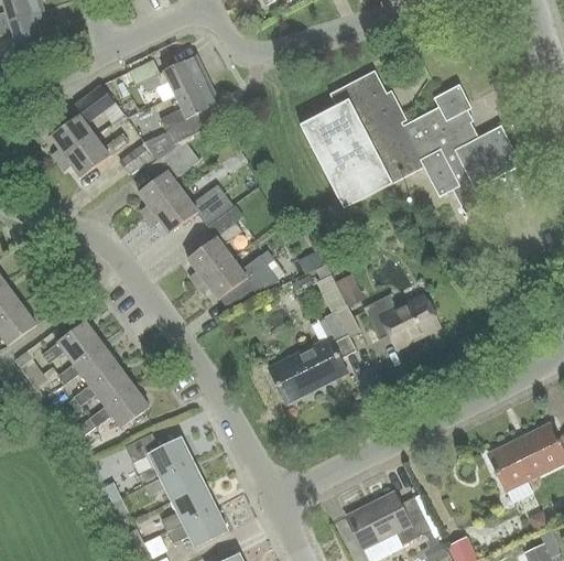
[(0,12),(0,23),(44,9),(41,0),(1,0),(6,11),(0,12)]
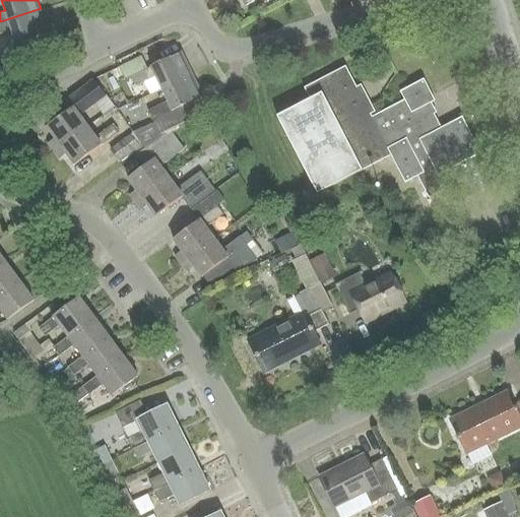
[(48,31),(44,17),(41,8),(0,21),(0,31),(11,28),(15,42),(48,31)]
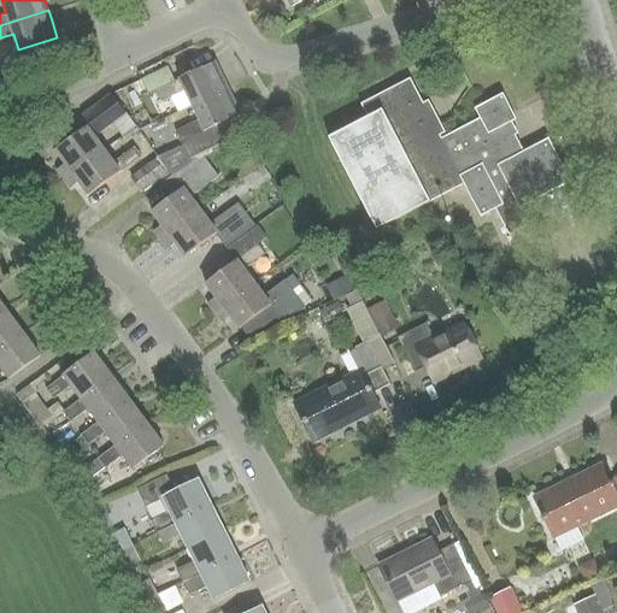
[(175,78),(168,63),(141,76),(148,92),(156,88),(162,99),(184,88),(192,102),(228,84),(216,59),(175,78)]
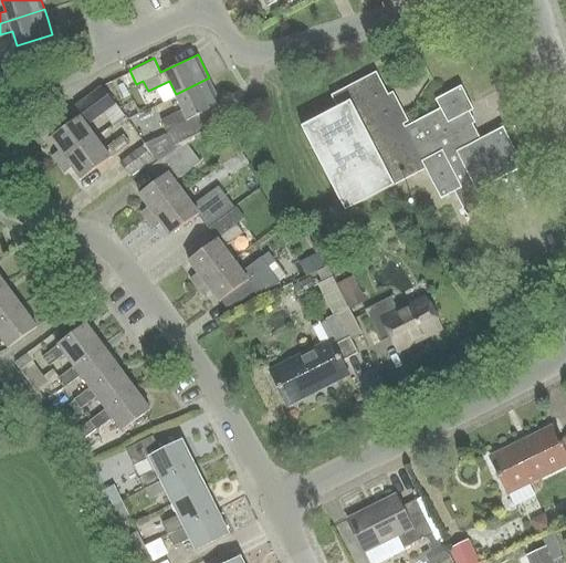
[(480,137),(467,111),(473,107),(461,84),(436,97),(440,106),(405,125),(376,70),(331,93),(337,105),(301,124),(345,209),(426,167),(441,197),(453,190),(467,214),(484,205),(477,189),(523,165),(503,125),(480,137)]
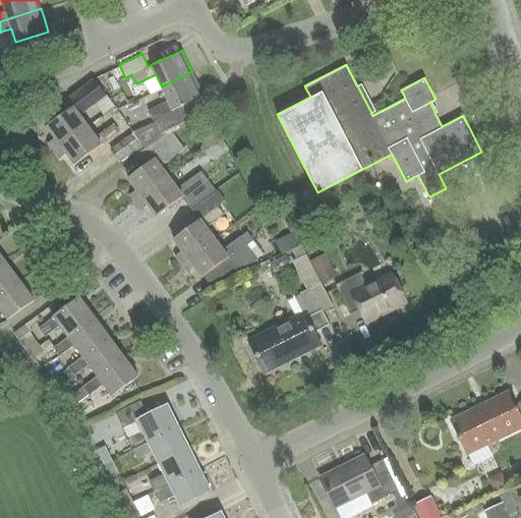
[(203,94),(192,71),(162,87),(167,99),(148,109),(153,118),(178,105),(203,94)]
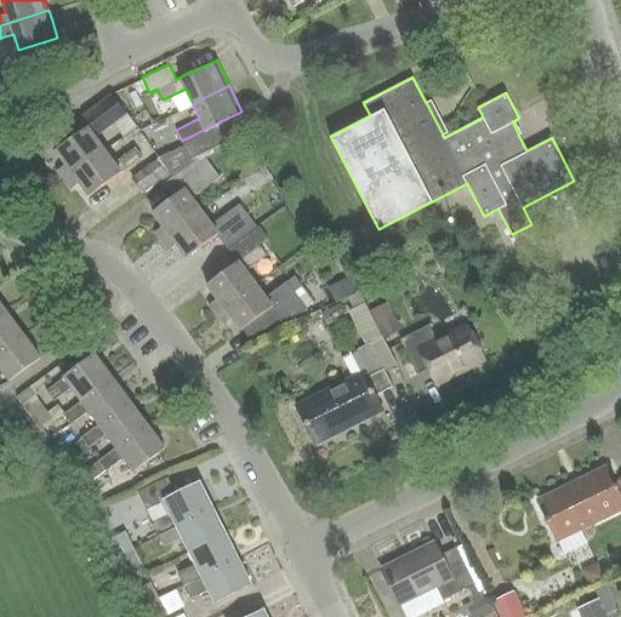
[(57,169),(64,177),(103,148),(93,135),(125,112),(110,92),(83,114),(89,123),(85,126),(56,149),(66,163),(57,169)]
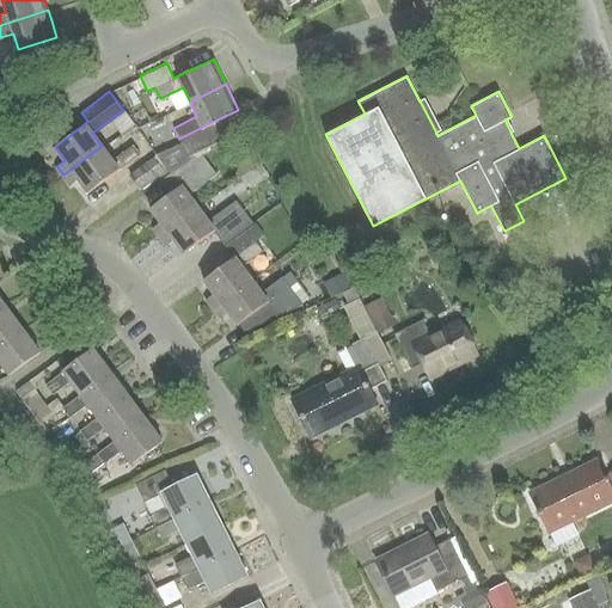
[(218,141),(209,123),(179,139),(188,155),(218,141)]
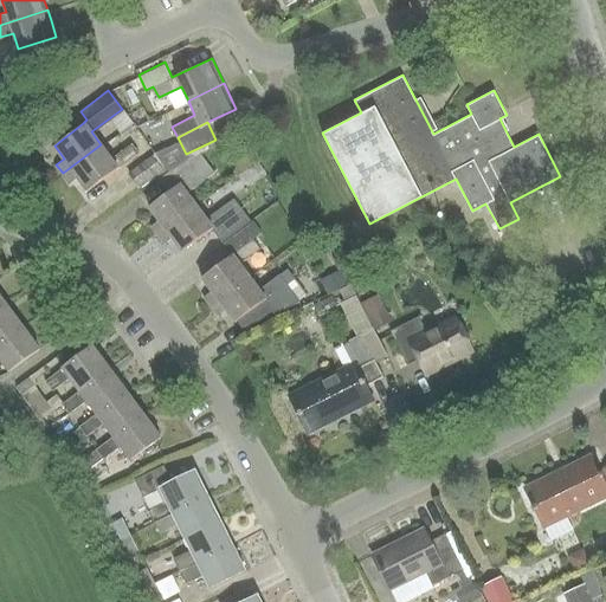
[(101,144),(63,173),(69,181),(77,175),(86,188),(116,167),(139,150),(131,141),(110,156),(101,144)]
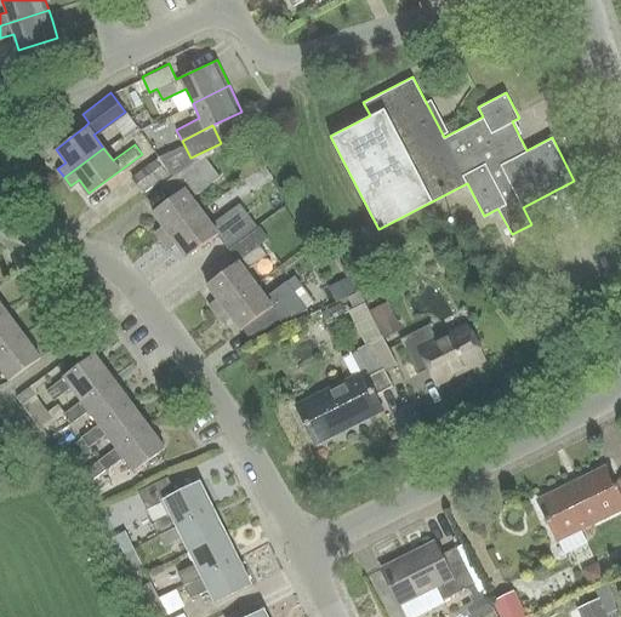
[(154,229),(161,239),(201,210),(192,196),(220,175),(205,154),(186,164),(164,181),(174,194),(153,210),(163,223),(154,229)]
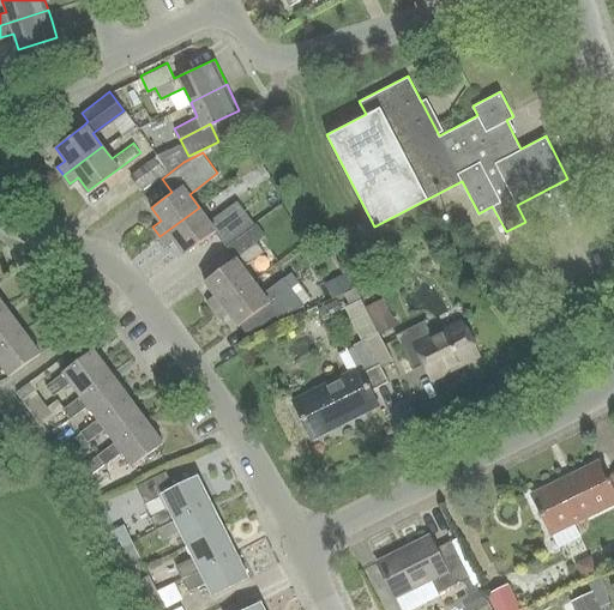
[(130,173),(140,187),(163,169),(154,156),(130,173)]
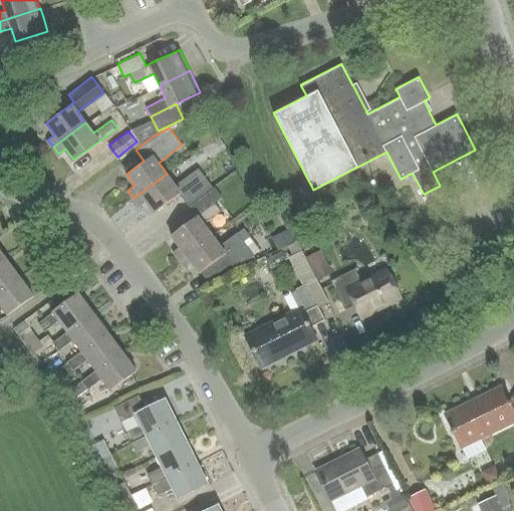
[(167,174),(134,198),(140,206),(146,201),(154,212),(180,193),(188,204),(213,186),(199,167),(175,185),(167,174)]
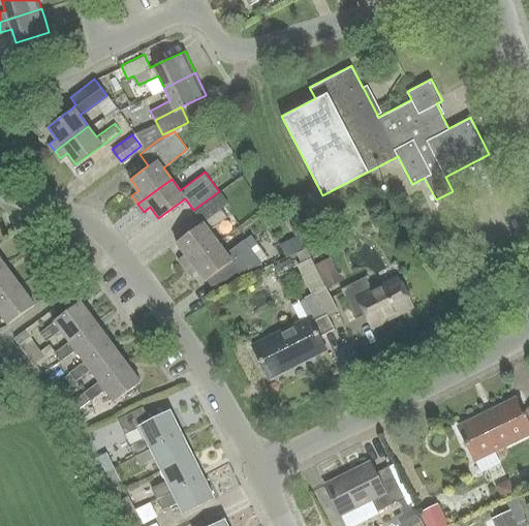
[(178,257),(184,266),(217,241),(209,229),(227,216),(221,207),(201,221),(203,222),(176,241),(184,252),(178,257)]
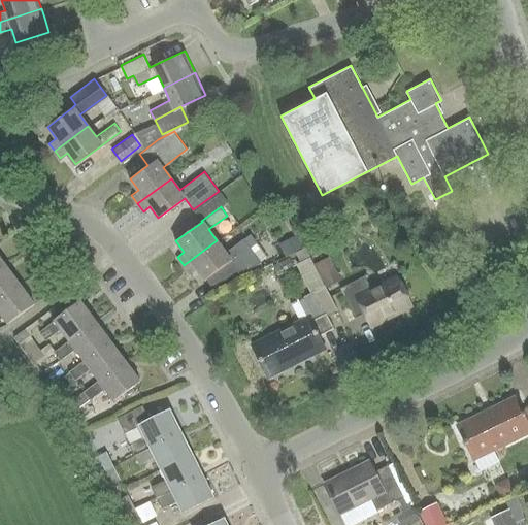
[(261,261),(268,257),(250,233),(243,237),(250,247),(261,261)]
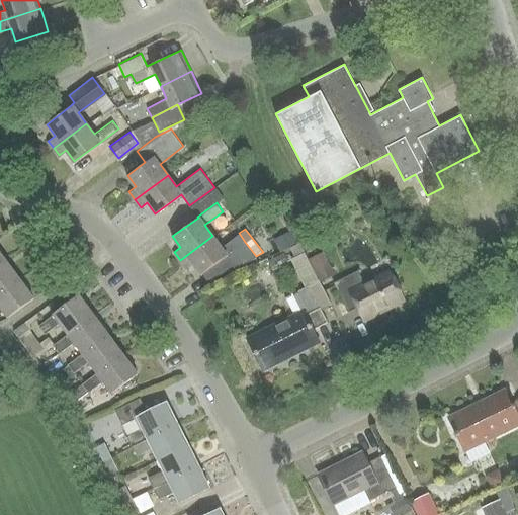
[(280,236),(286,247),(297,242),(291,231),(280,236)]
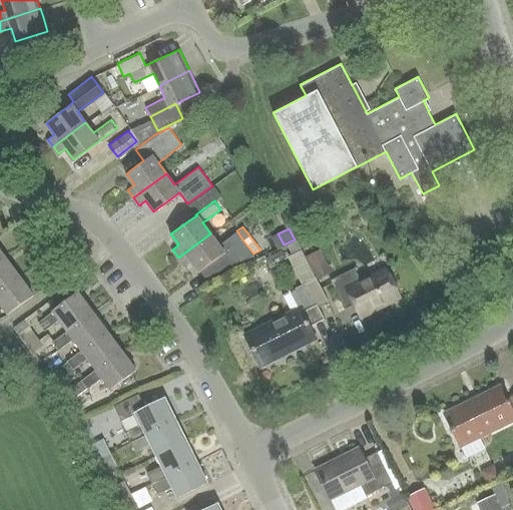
[(253,253),(236,230),(219,244),(210,233),(178,258),(184,266),(190,261),(198,272),(223,252),(232,265),(253,253)]
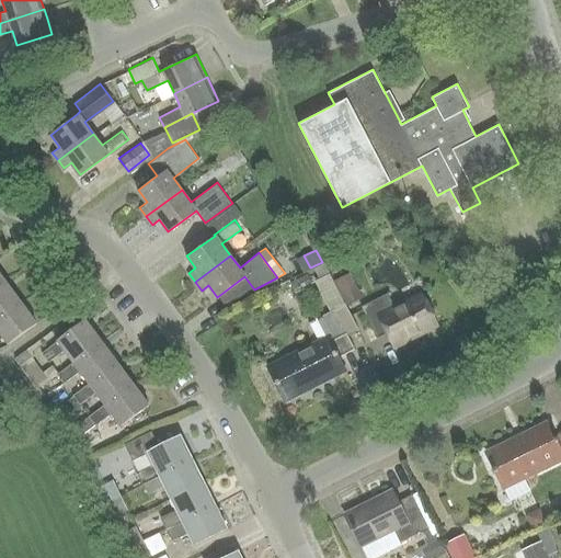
[(319,277),(315,280),(330,310),(334,308),(347,334),(358,329),(324,262),(315,268),(319,277)]
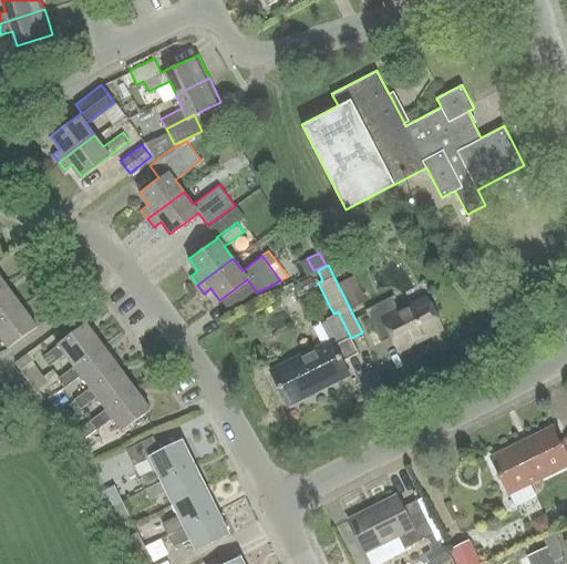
[(367,300),(353,275),(338,283),(351,308),(367,300)]
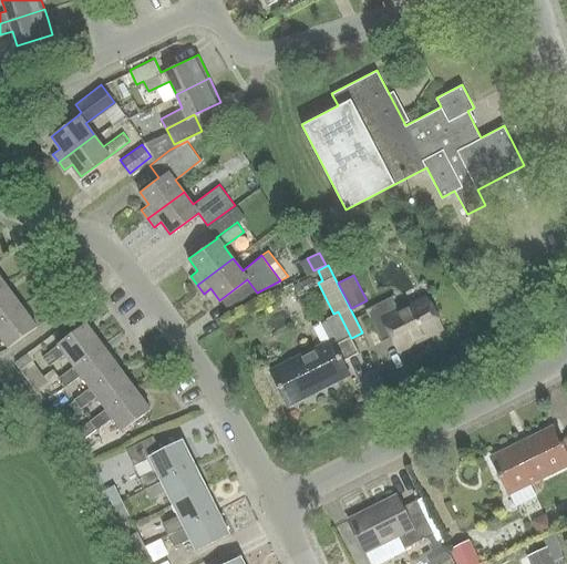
[(0,318),(21,304),(4,283),(0,285),(0,318)]
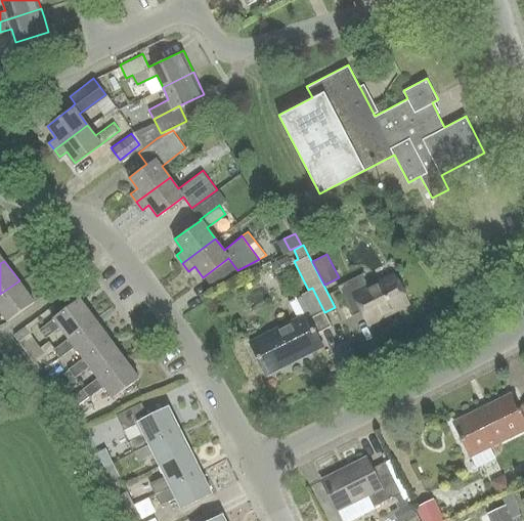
[(368,286),(361,273),(338,285),(351,313),(363,308),(369,320),(406,302),(392,274),(368,286)]
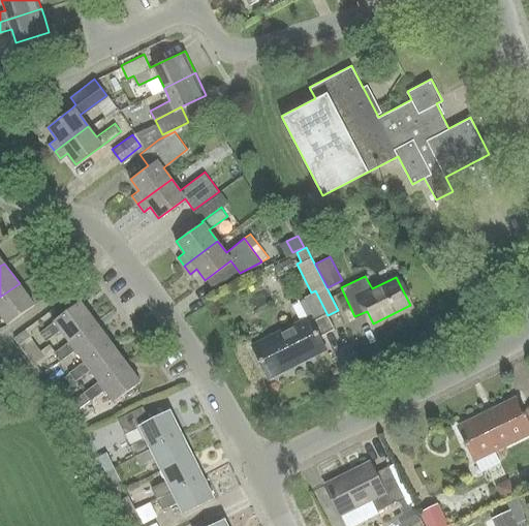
[(20,283),(0,297),(0,312),(8,323),(34,303),(20,283)]
